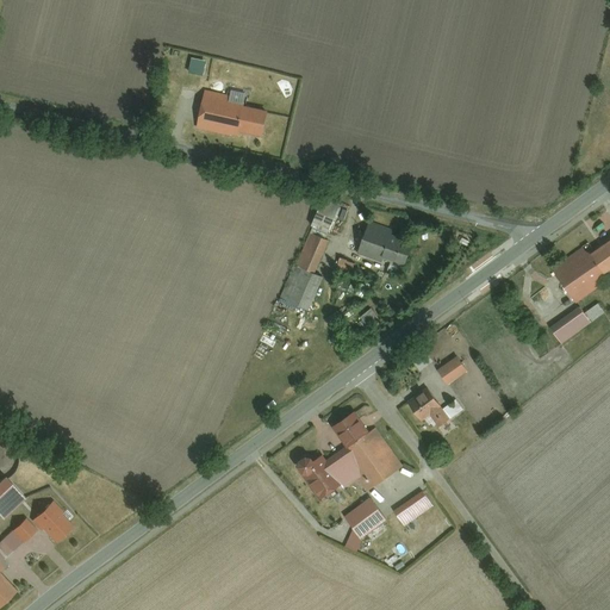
[(190,74),(204,75),(205,60),(191,58),(190,74)]
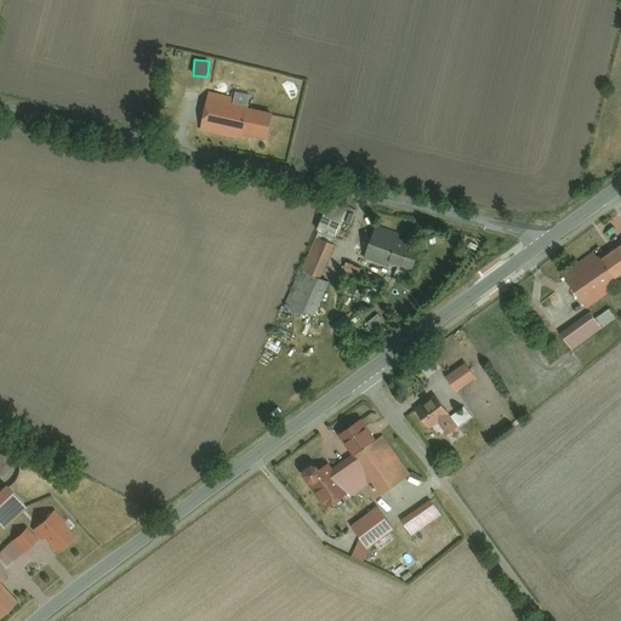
[(208,95),(200,134),(241,141),(244,132),(267,137),(272,113),(246,108),(248,102),(208,95)]
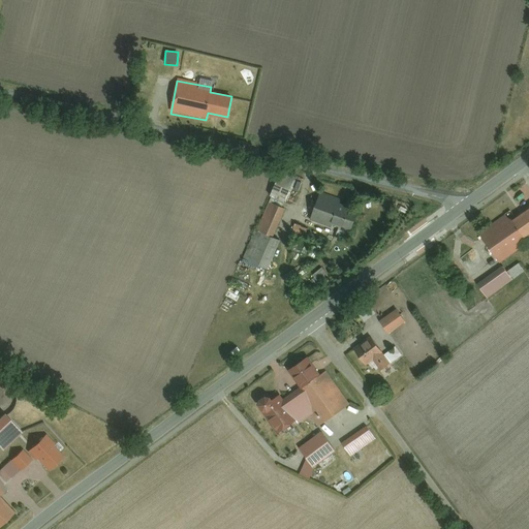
[(280,170),(271,194),(287,200),(297,178),(280,170)]
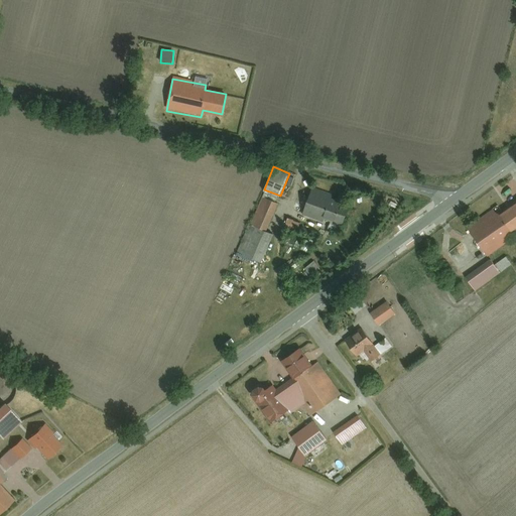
[(311,189),(302,211),(325,220),(328,212),(344,218),(350,205),(311,189)]
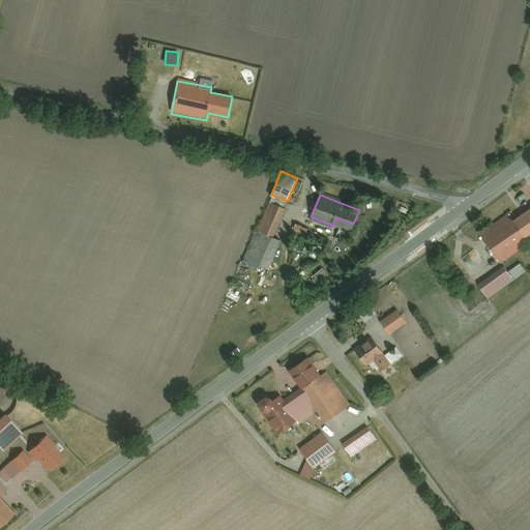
[(275,238),(287,209),(269,202),(245,265),(261,271),(263,268),(269,270),(281,240),(275,238)]
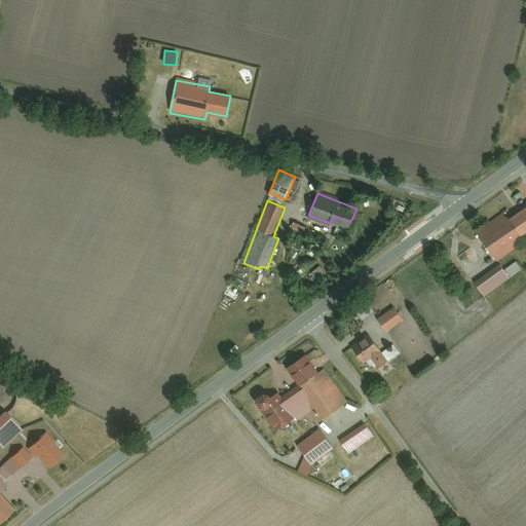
[(510,209),(481,229),(499,255),(525,234),(525,205),(514,215),(510,209)]
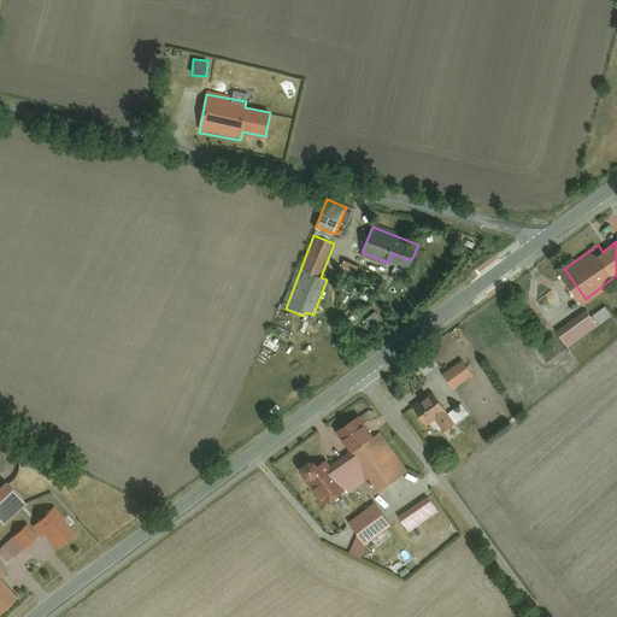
[(345,260),(341,272),(358,276),(360,265),(345,260)]
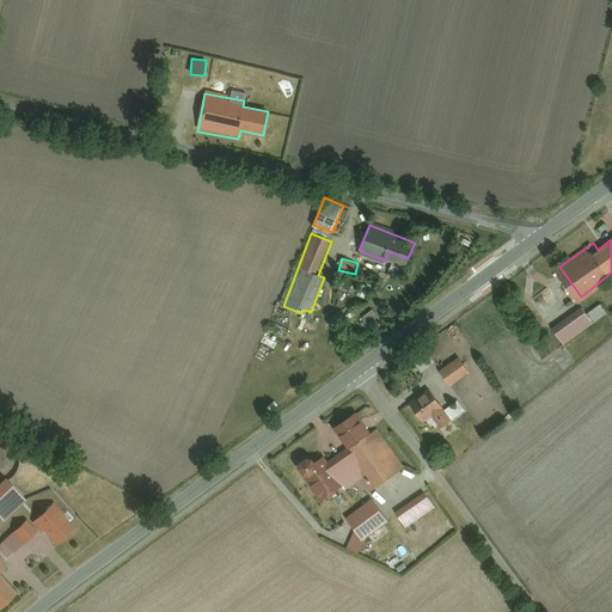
[(585,306),(557,326),(568,341),(595,320),(585,306)]
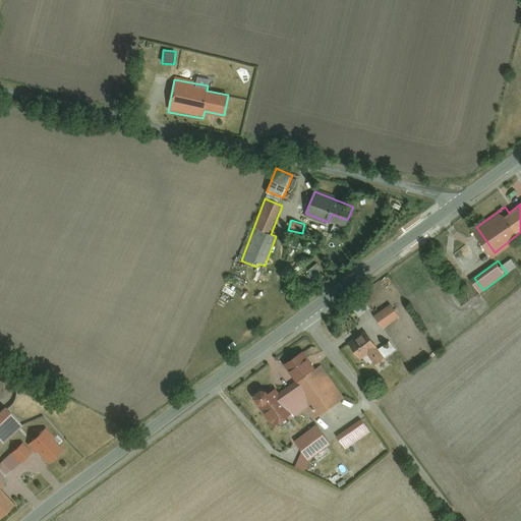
[(320,265),(308,269),(313,279),(324,275),(320,265)]
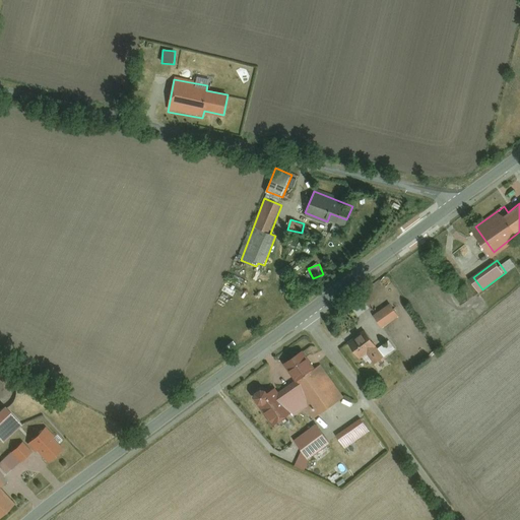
[(352,309),(360,317),(370,308),(363,300),(352,309)]
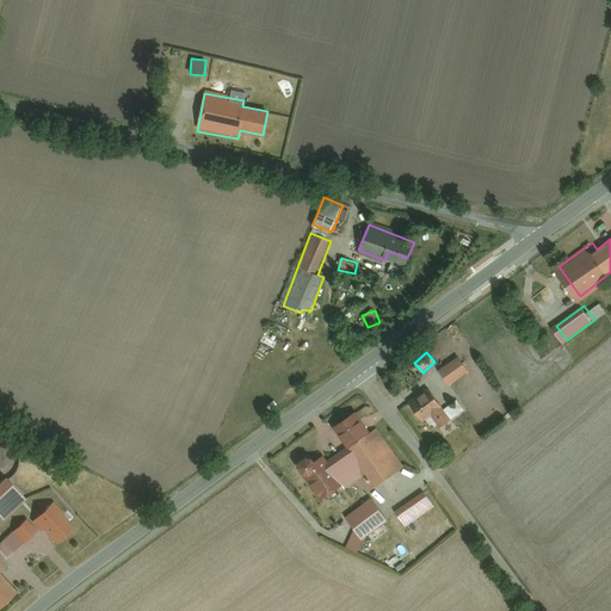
[(449,386),(469,372),(458,357),(438,370),(449,386)]
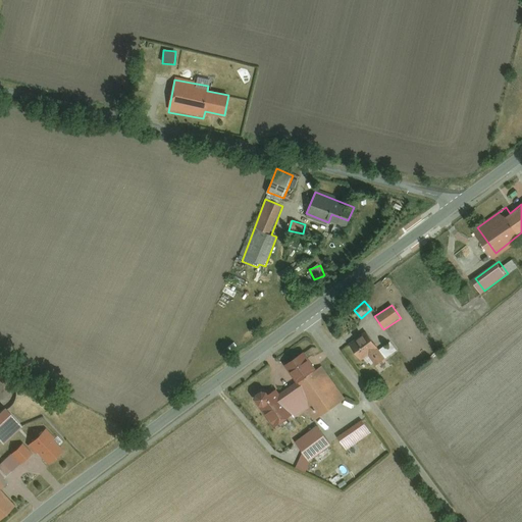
[(365,330),(348,345),(359,359),(366,353),(377,366),(387,358),(380,351),(365,330)]
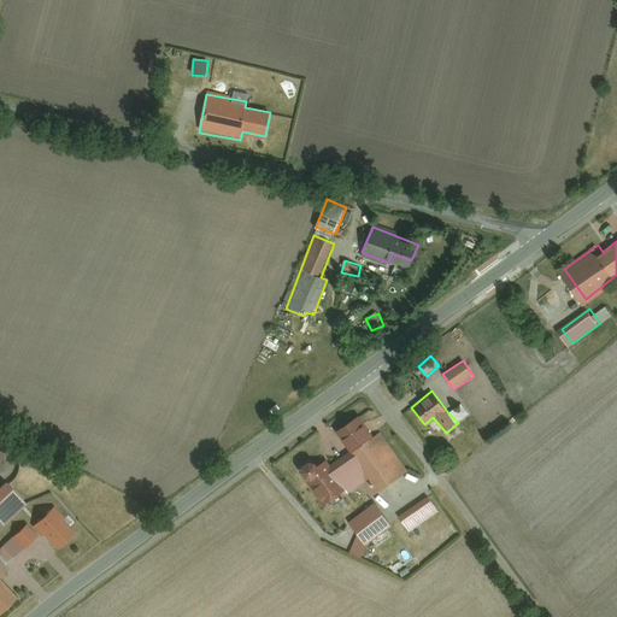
[(450,415),(458,423),(468,415),(460,406),(450,415)]
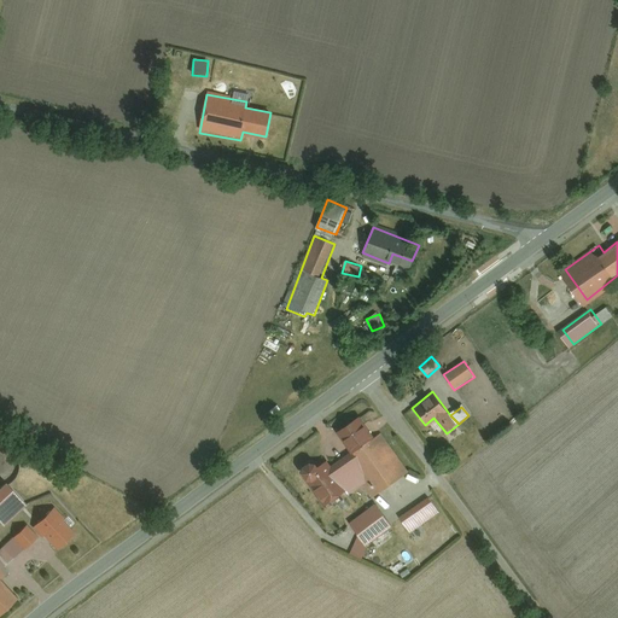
[(304,478),(325,506),(345,491),(348,495),(363,484),(373,499),(408,474),(380,435),(374,438),(360,418),(338,432),(351,452),(331,467),(327,462),(319,468),(316,465),(310,464),(304,467),(303,472),(305,477),(304,478)]
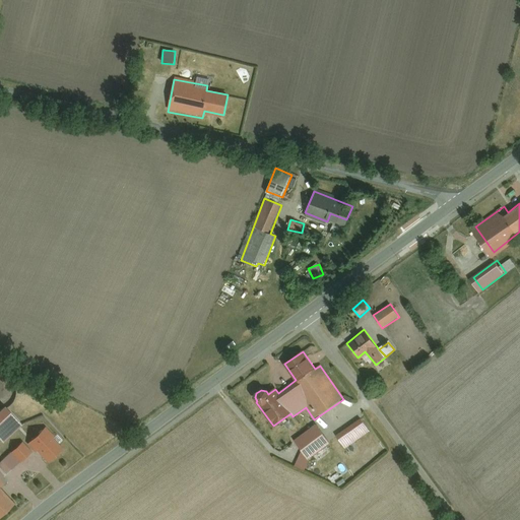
[(0,378),(0,402),(7,404),(9,389),(0,387),(0,381),(0,379),(0,378)]
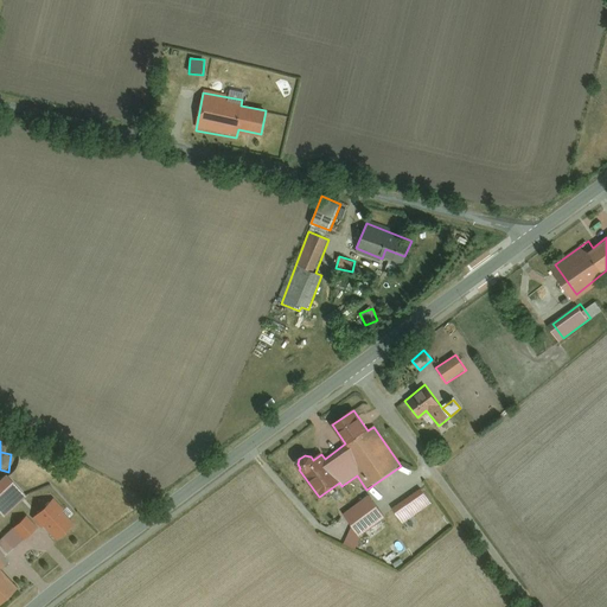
[(423,487),(396,504),(403,516),(430,498),(423,487)]
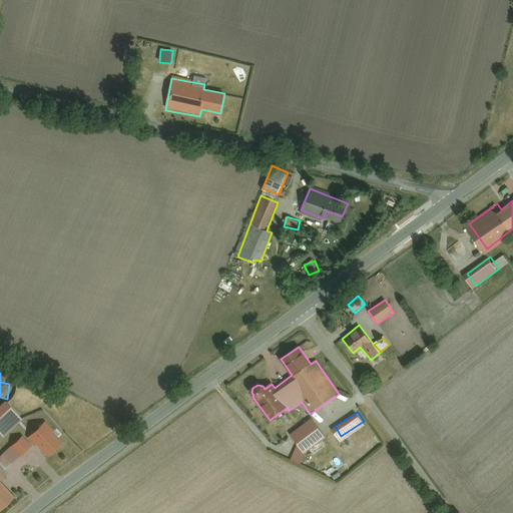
[(325,438),(312,420),(291,436),(304,454),(325,438)]
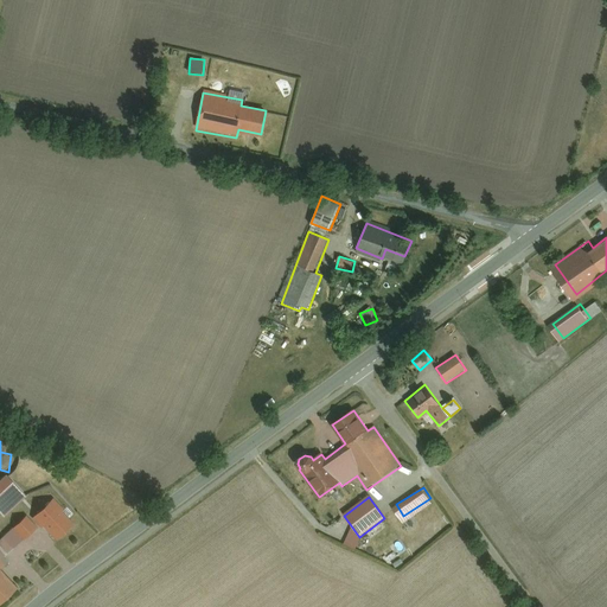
[(53,499),(34,517),(55,540),(74,523),(53,499)]
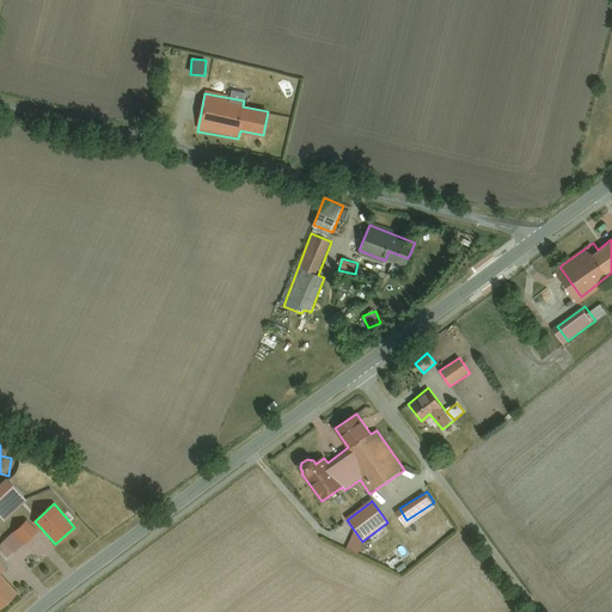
[(26,522),(0,544),(0,562),(35,533),(26,522)]
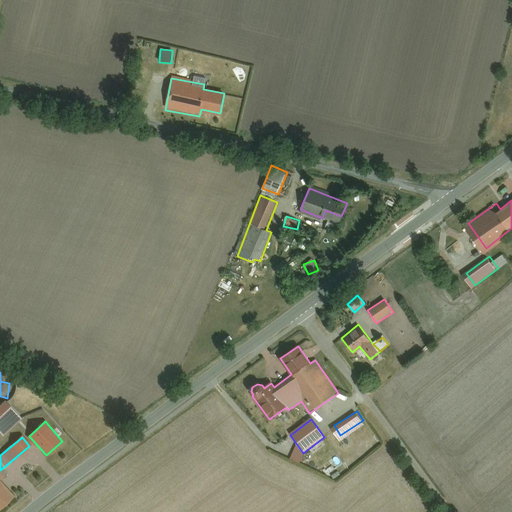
[(0,487),(0,508),(10,500),(0,487)]
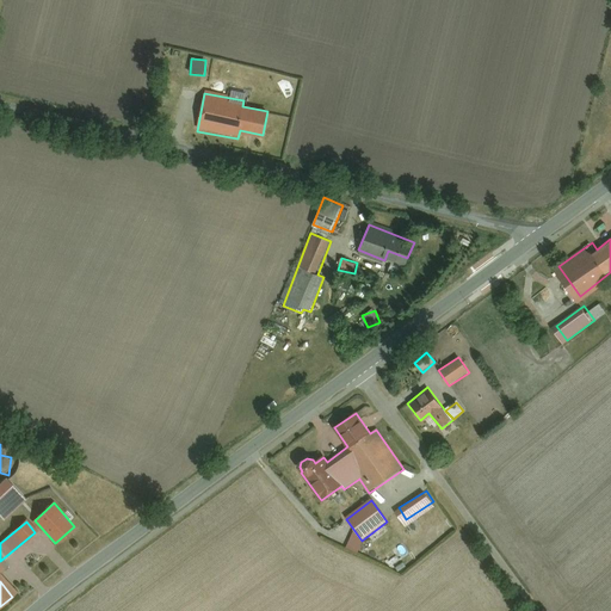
All buildings are outlined.
